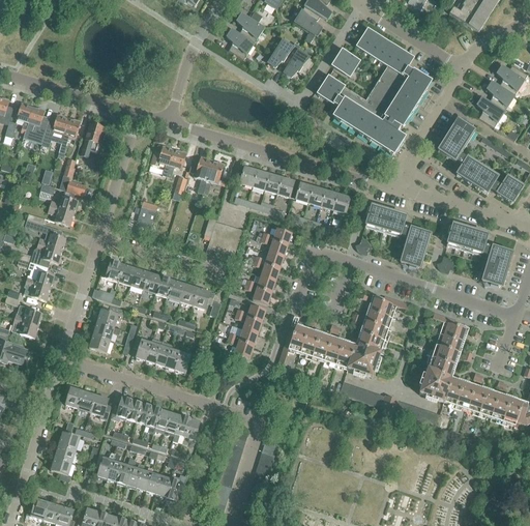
[(263,0),(276,8),(282,0),(263,0)]
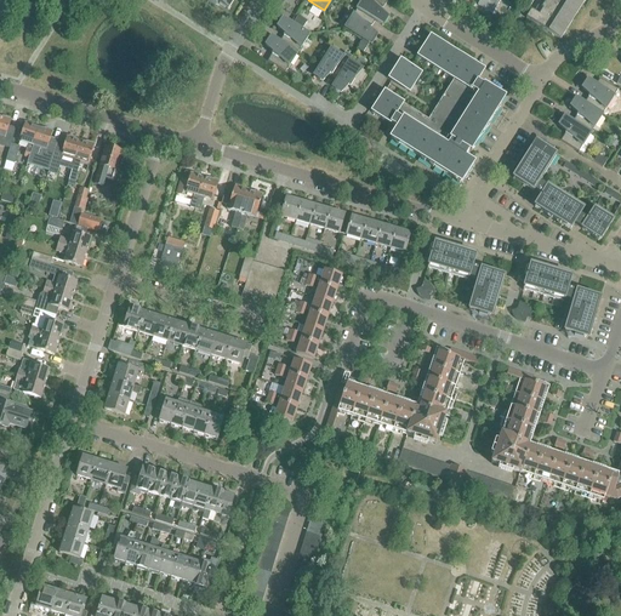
[(381,7),(386,0),(360,0),(357,6),(375,17),(383,22),(388,13),(381,7)]
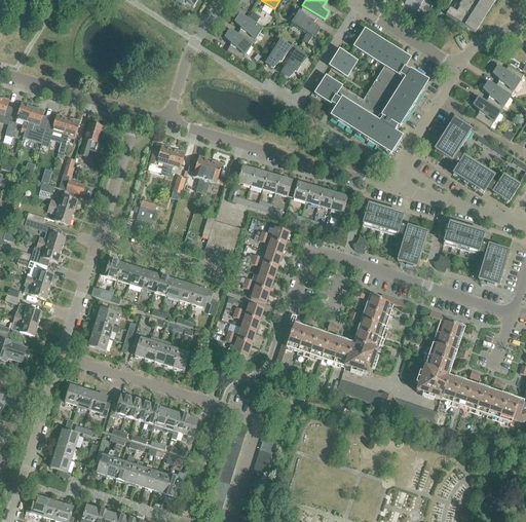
[(405,0),(405,1),(417,8),(422,0),(405,0)]
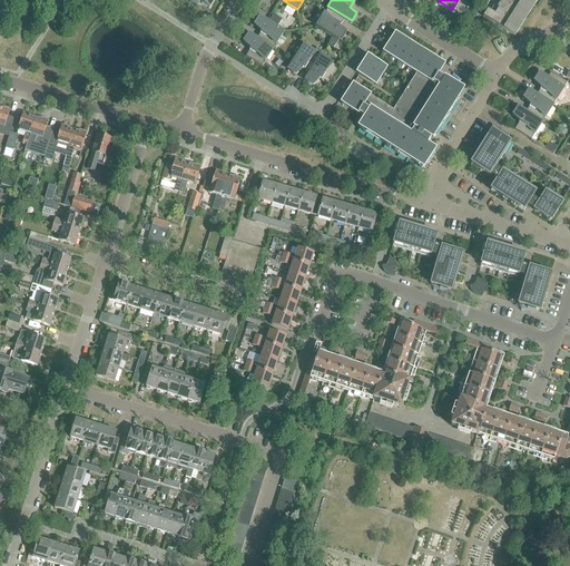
[(482,13),(513,32),(533,0),(499,0),(497,5),(498,6),(494,10),(487,6),(482,13)]
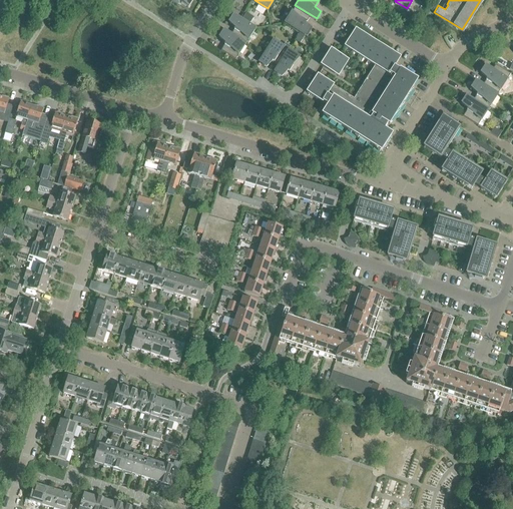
[(303,31),(306,33),(307,34),(312,27),(306,21),(310,14),(295,5),(285,20),(300,29),(303,31)]
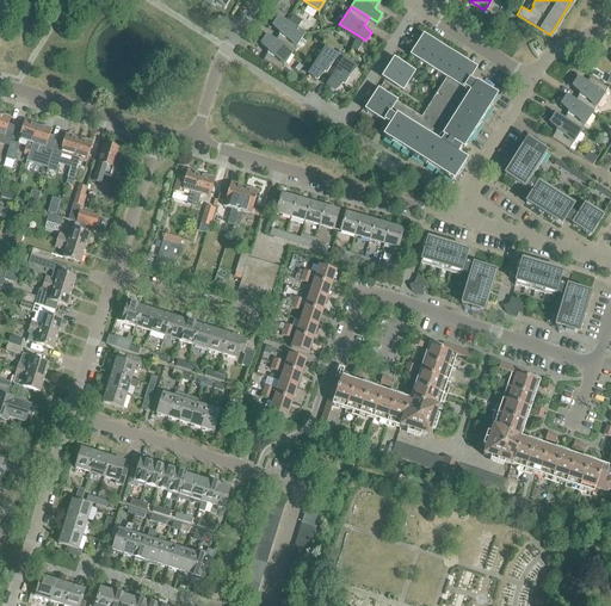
[(297,24),(301,18),(292,12),(289,18),(297,24)]
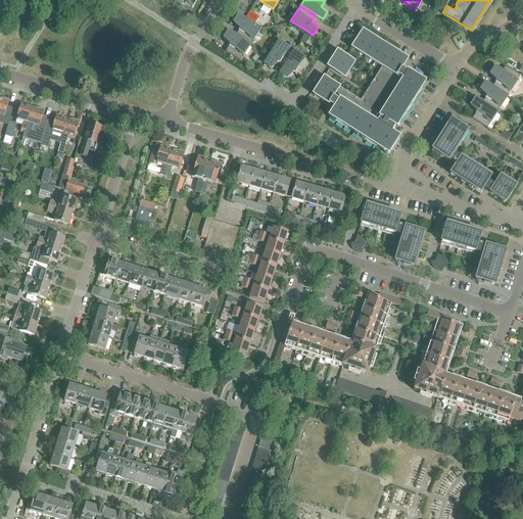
[(235,33),(250,42),(260,27),(238,12),(234,19),(240,26),(235,33)]
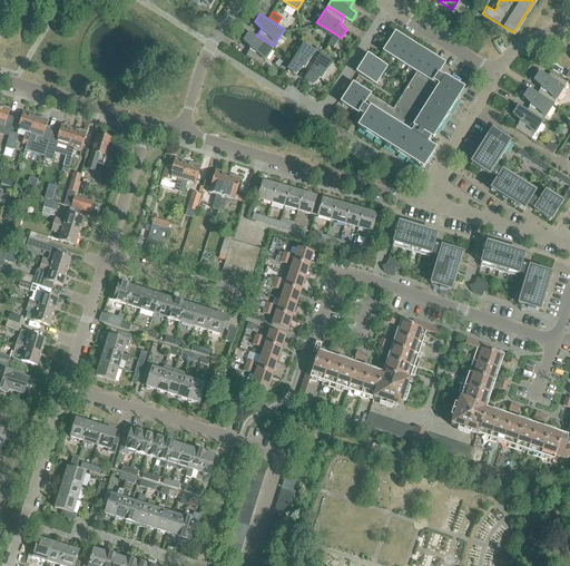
[(256,36),(248,30),(244,38),(251,45),(245,52),(262,64),(273,46),(256,36)]
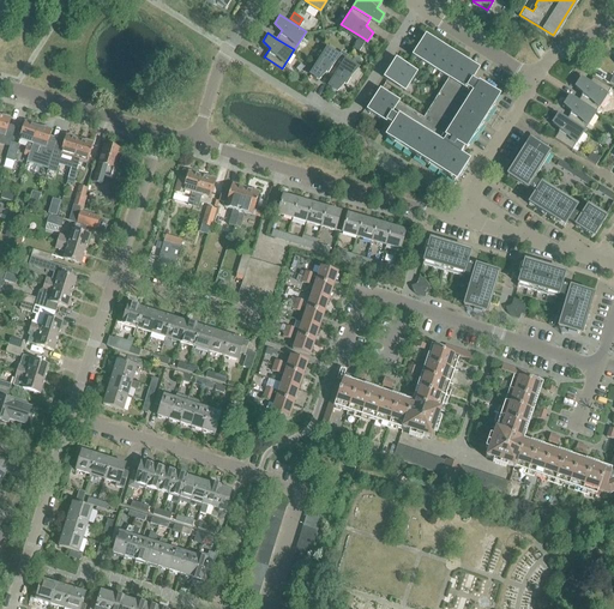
[(380,88),(367,107),(392,122),(386,133),(456,179),(469,158),(459,152),(464,145),(465,146),(499,94),(471,77),(477,68),(469,62),(470,60),(426,32),(413,53),(449,76),(423,114),(380,88)]
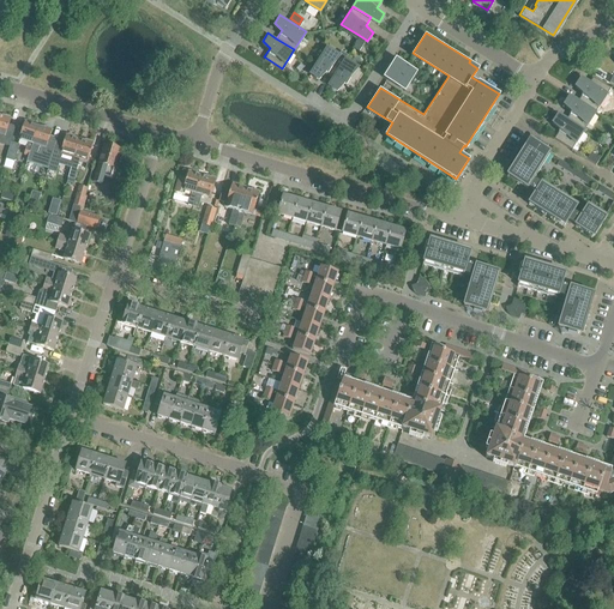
[(359,35),(354,44),(360,48),(366,40),(362,37),(359,35)]
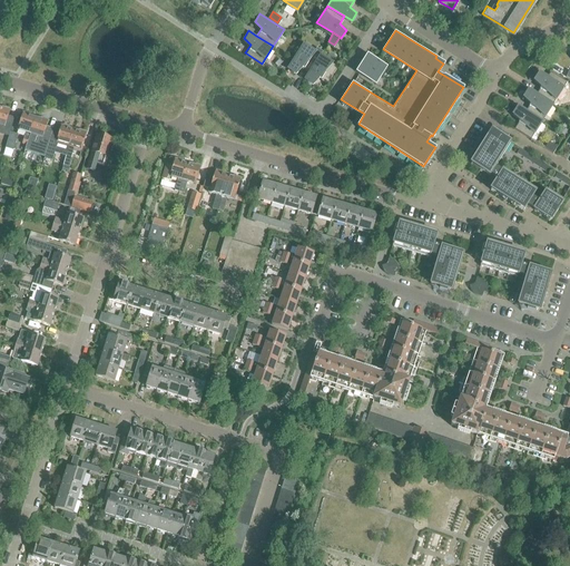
[(304,42),(291,62),(288,66),(296,71),(302,65),(310,69),(321,52),(304,42)]
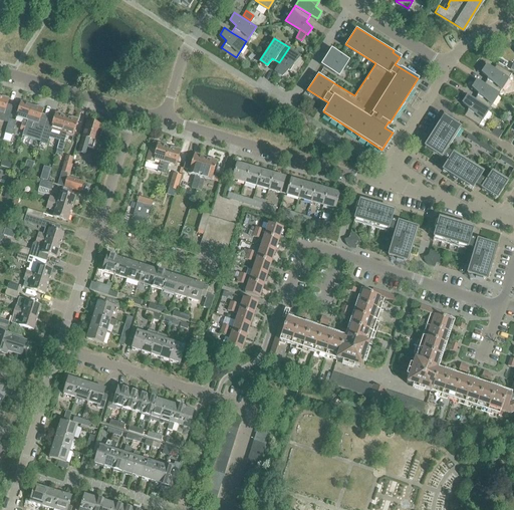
[(279,62),(275,69),(282,74),(287,68),(295,72),(304,57),(289,47),(279,62)]
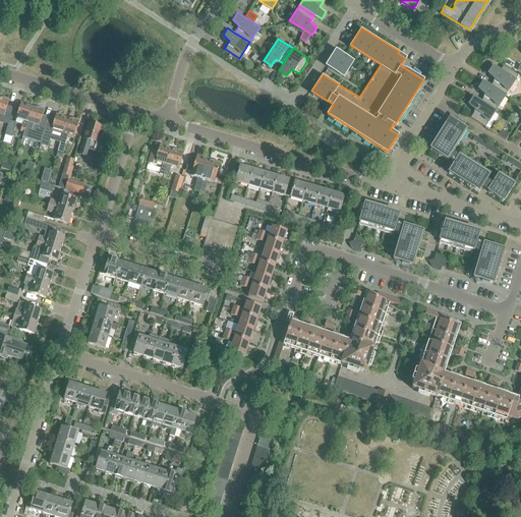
[(336,48),(326,63),(343,74),(353,58),(336,48)]
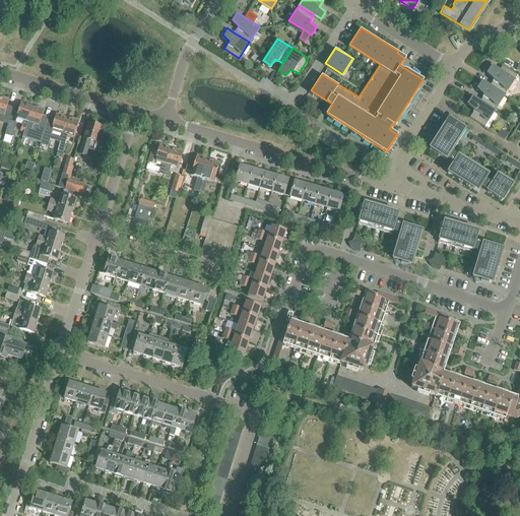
[(502,63),(499,68),(492,63),(488,71),(494,76),(489,83),(504,93),(514,77),(517,72),(502,63)]
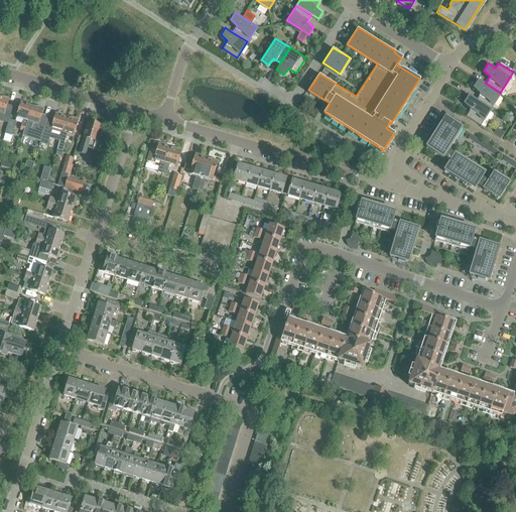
[(500,93),(485,83),(479,79),(474,86),(480,91),(476,98),(490,108),(500,93)]
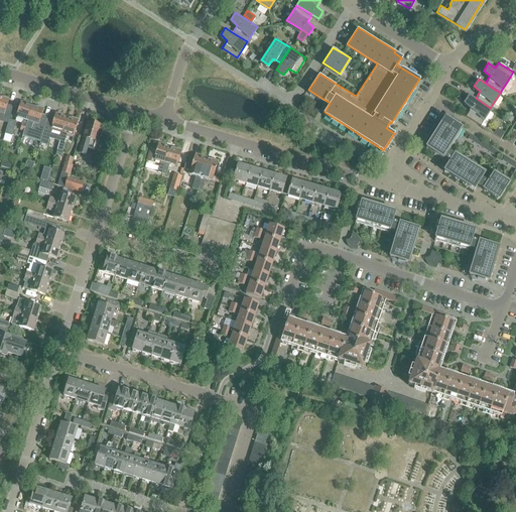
[(3,95),(0,94),(0,117),(8,120),(13,105),(7,103),(9,97),(8,97),(8,95),(3,94),(3,95)]
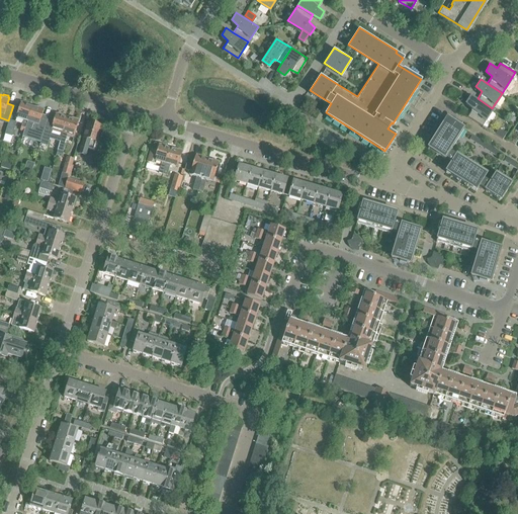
[(478,98),(470,94),(465,101),(471,106),(467,114),(483,123),(492,108),(478,98)]
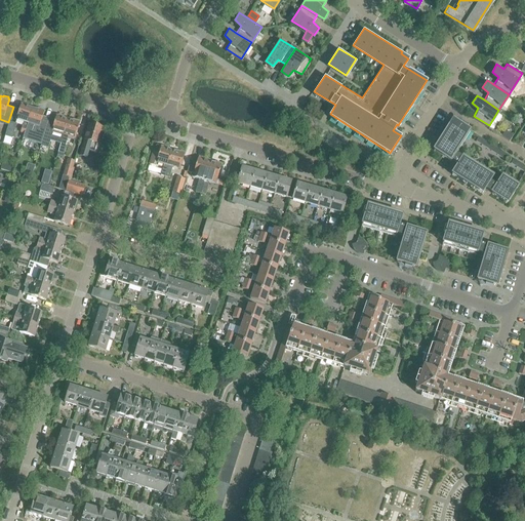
[(26,131),(29,120),(34,106),(29,104),(29,103),(23,101),(23,102),(22,102),(16,117),(24,119),(21,129),(26,131)]
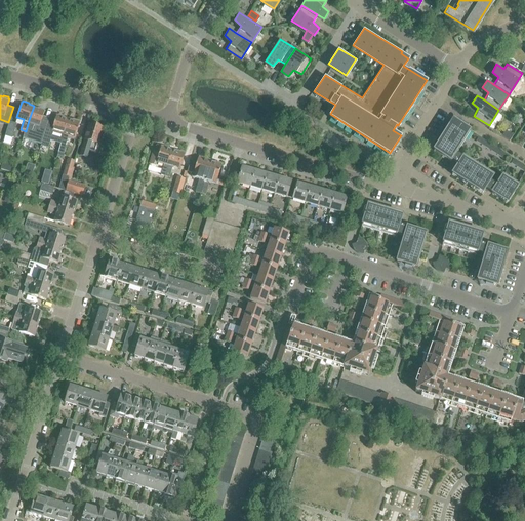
[(47,122),(40,120),(44,109),(43,108),(43,107),(39,106),(38,107),(34,106),(29,120),(26,131),(24,136),(41,142),(47,122)]
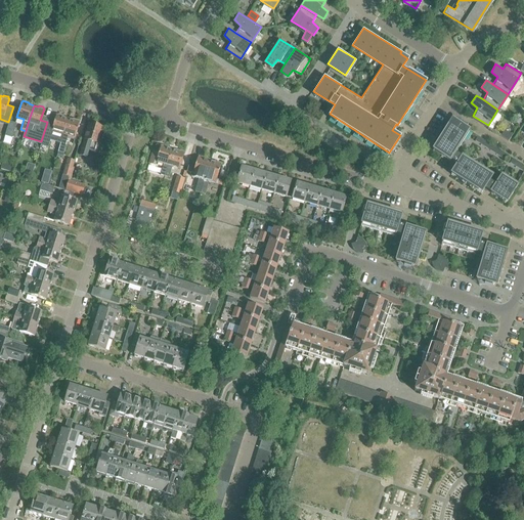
[(52,128),(58,129),(51,154),(56,155),(61,140),(69,116),(64,115),(66,114),(59,112),(58,113),(57,113),(52,128)]
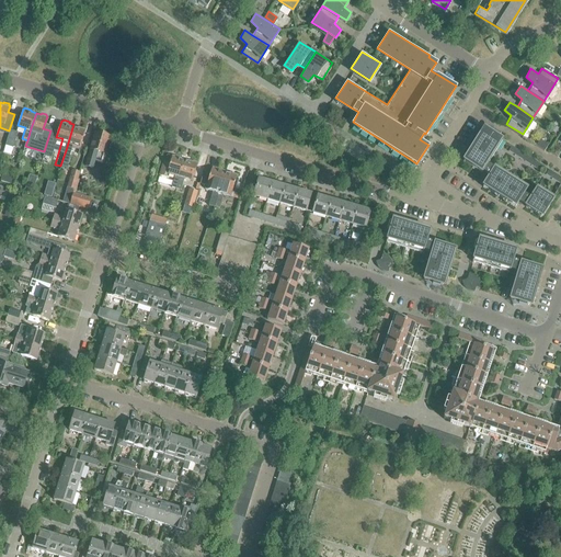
[(79,126),(75,124),(73,124),(66,150),(69,151),(70,149),(71,149),(73,143),(81,145),(86,127),(84,127),(84,126),(79,124),(79,126)]
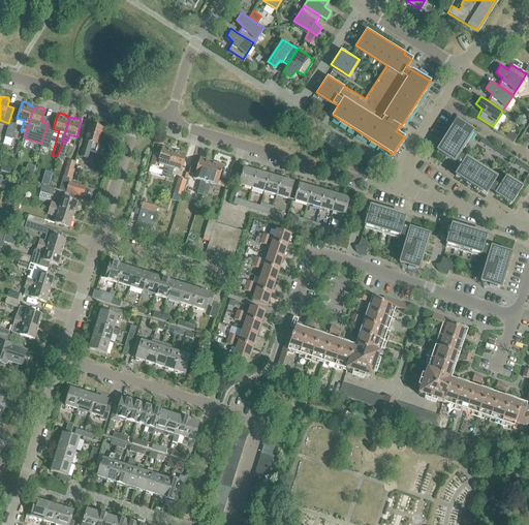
[(473,129),(456,118),(437,149),(454,160),(455,159),(461,163),(455,173),(486,192),(489,187),(495,191),(495,192),(510,203),(523,183),(507,173),(500,184),(493,180),(498,174),(467,154),(466,156),(459,152),(473,129)]
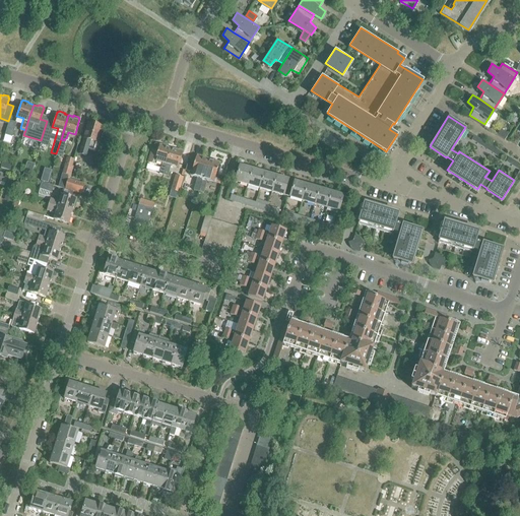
[(10,118),(9,118),(5,131),(4,135),(11,137),(16,120),(10,118)]
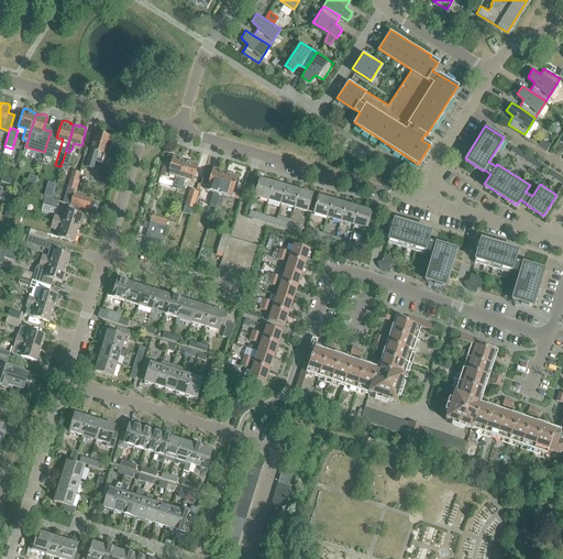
[(97,130),(87,164),(94,166),(96,159),(105,161),(108,151),(106,150),(108,142),(109,142),(111,135),(97,130)]
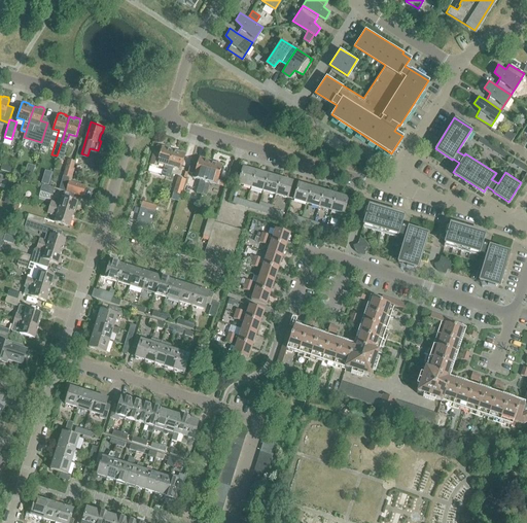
[(503,134),(512,139),(515,133),(507,128),(503,134)]
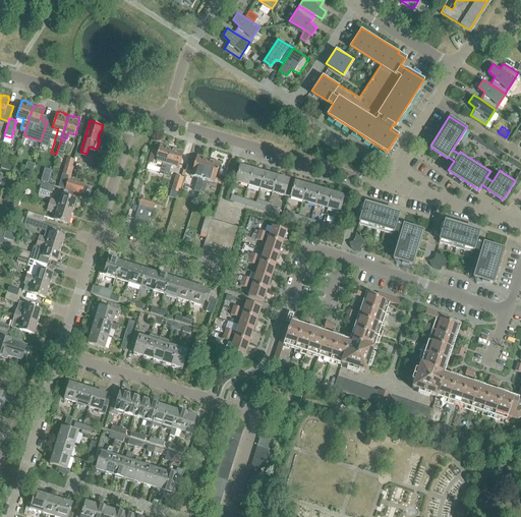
[(52,130),(45,128),(41,141),(48,144),(52,130)]
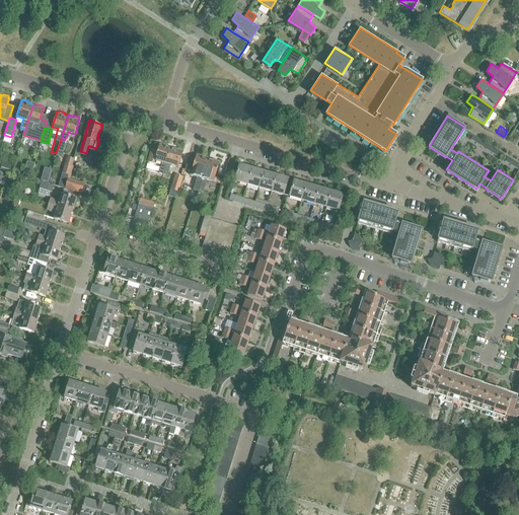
[(501,150),(473,132),(470,137),(499,154),(501,150)]
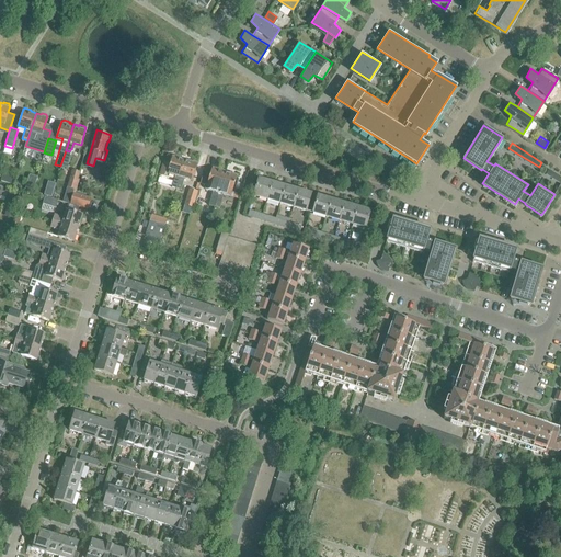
[(172,184),(176,185),(184,157),(180,156),(180,155),(173,152),(173,154),(172,154),(170,159),(163,158),(159,172),(168,174),(169,171),(175,173),(172,184)]
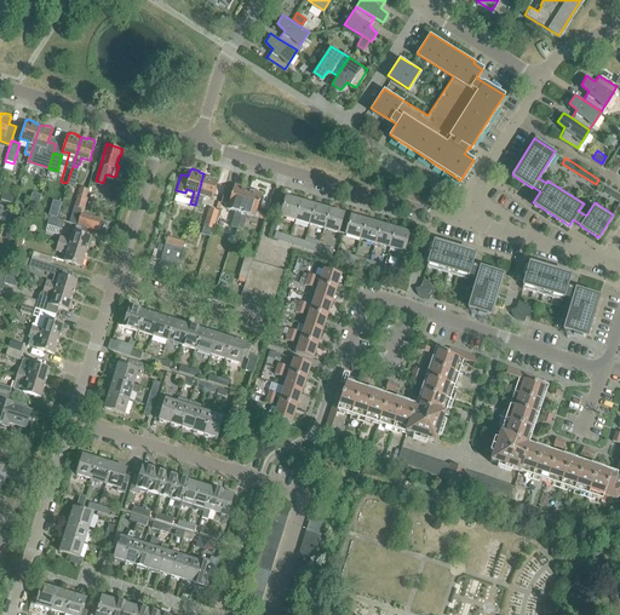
[(210,176),(204,173),(195,205),(199,206),(202,194),(212,197),(218,178),(217,178),(217,177),(210,174),(210,176)]
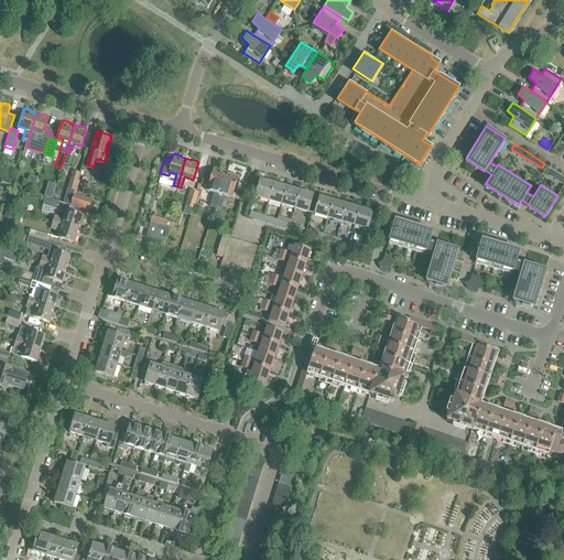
[(201,182),(208,183),(215,185),(210,203),(215,205),(226,170),(220,169),(220,168),(215,165),(215,167),(214,167),(212,172),(205,170),(201,182)]
